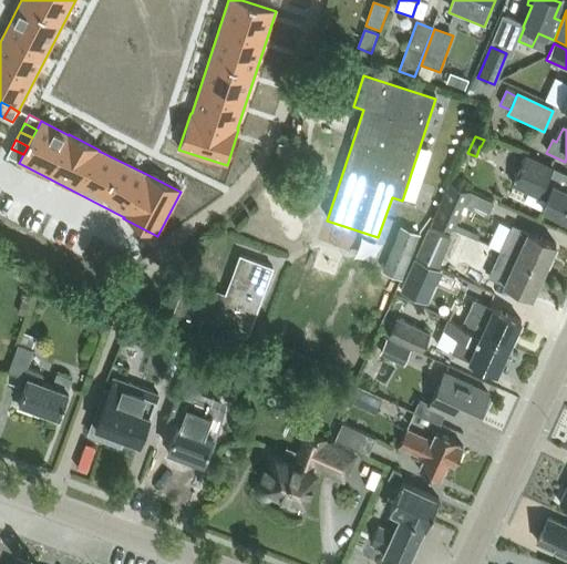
[(7,157),(19,163),(23,154),(11,149),(7,157)]
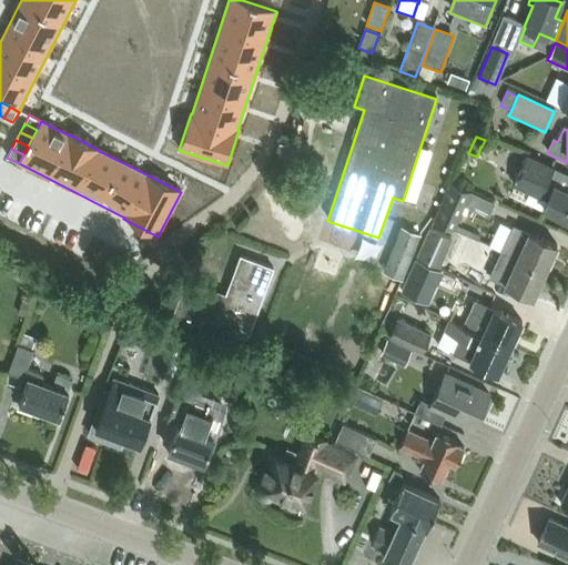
[(554,187),(547,183),(554,169),(526,157),(513,185),(529,193),(524,204),(541,213),(544,209),(567,220),(567,192),(554,185),(554,187)]
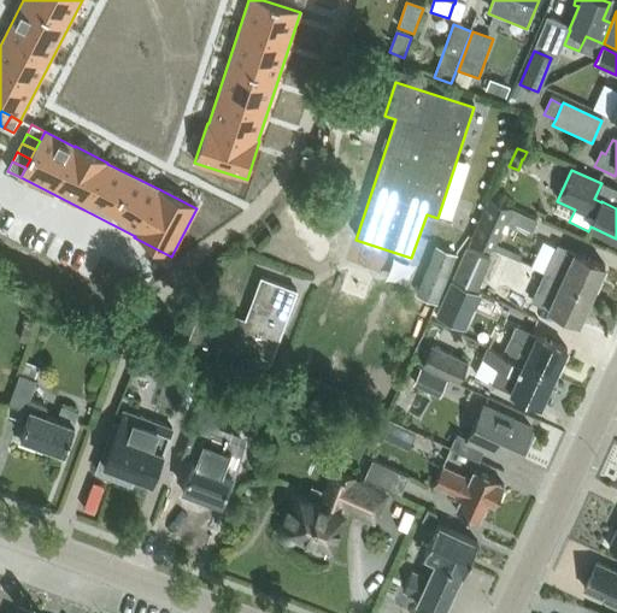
[(505,225),(512,211),(488,200),(470,241),(493,252),(505,225)]
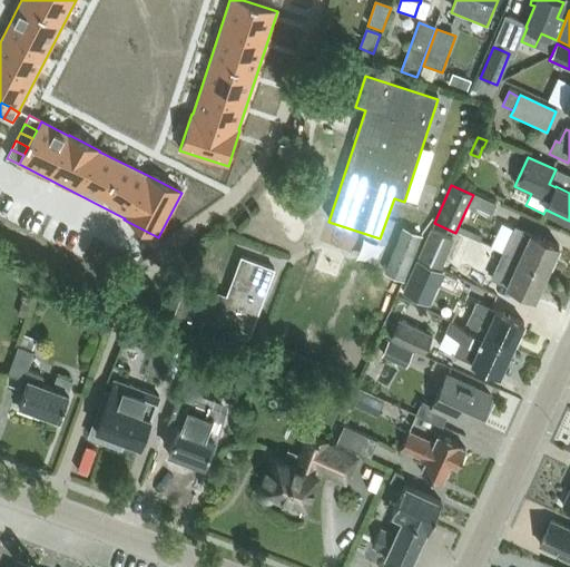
[(422,237),(402,228),(384,274),(404,282),(422,237)]
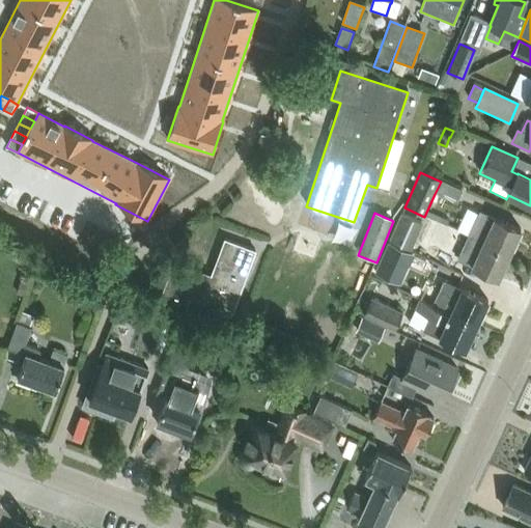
[(480,213),(469,237),(509,255),(521,230),(494,219),(480,213)]
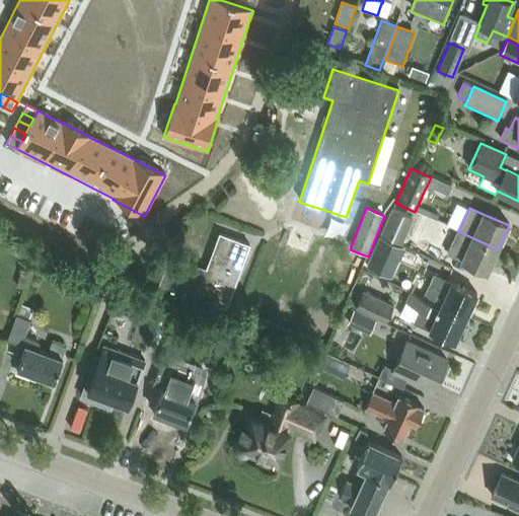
[(380,236),(402,245),(414,220),(391,210),(380,236)]
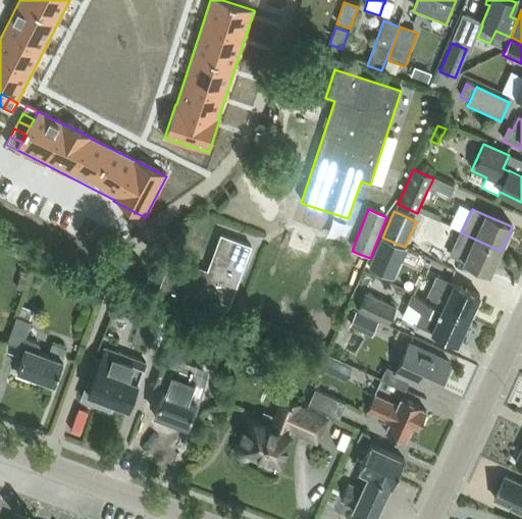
[(450,256),(464,262),(489,274),(501,251),(461,232),(450,256)]
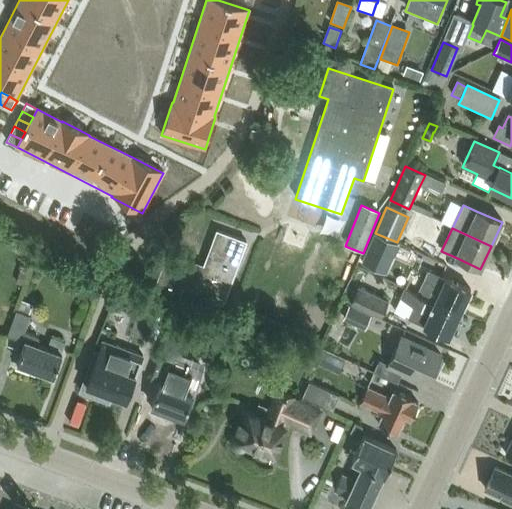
[(194,308),(199,295),(223,304),(246,243),(217,232),(200,277),(192,274),(193,271),(164,260),(152,292),(194,308)]
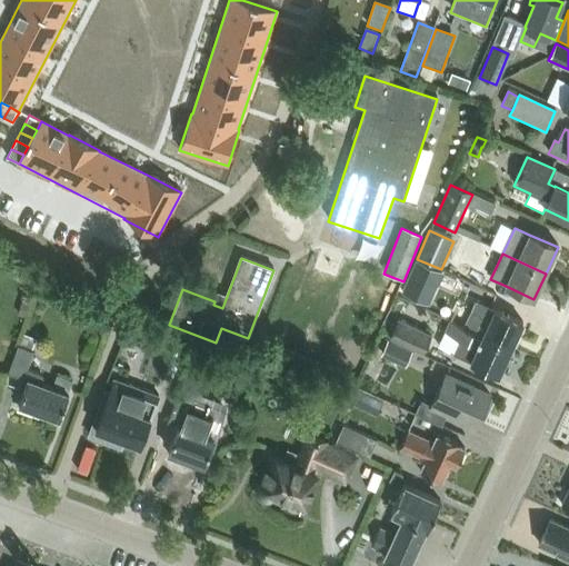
[(416,261),(401,295),(429,306),(443,274),(416,261)]
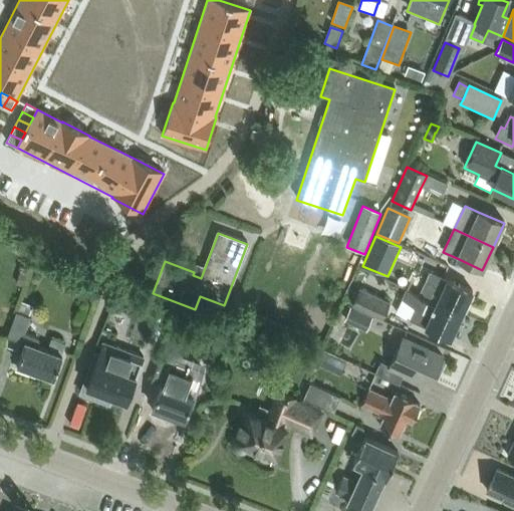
[(447,280),(430,273),(419,296),(462,315),(472,292),(447,280)]
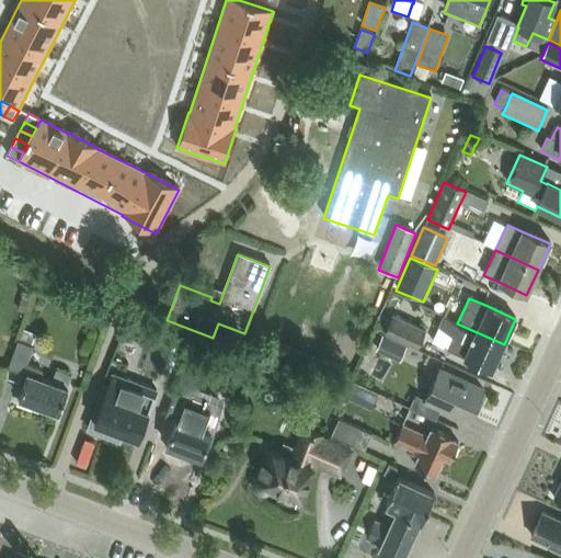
[(425,331),(392,316),(385,333),(416,349),(425,331)]
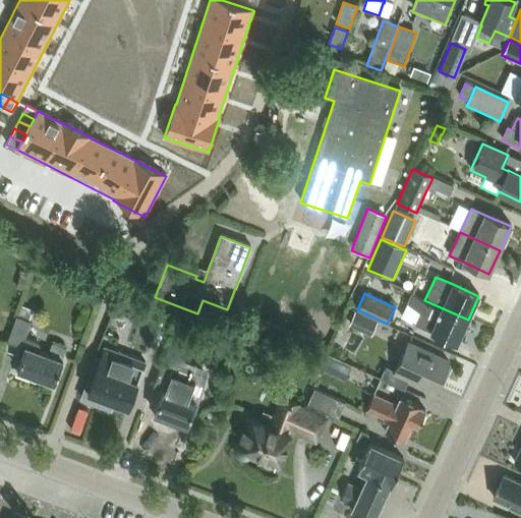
[(424,300),(412,294),(401,319),(457,344),(468,320),(424,300)]
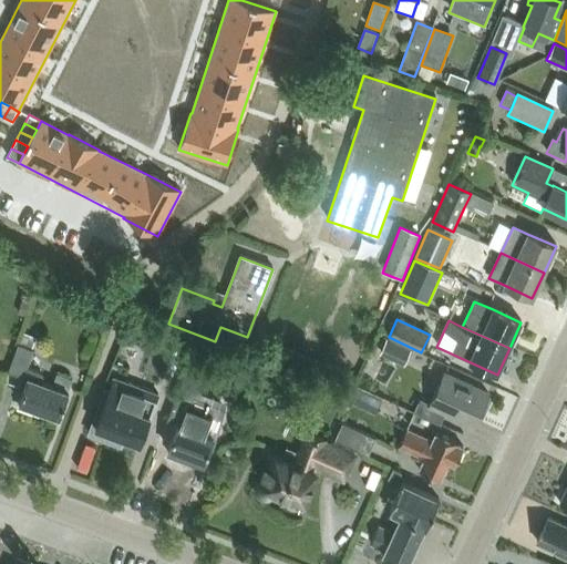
[(411,352),(387,341),(381,354),(405,365),(411,352)]
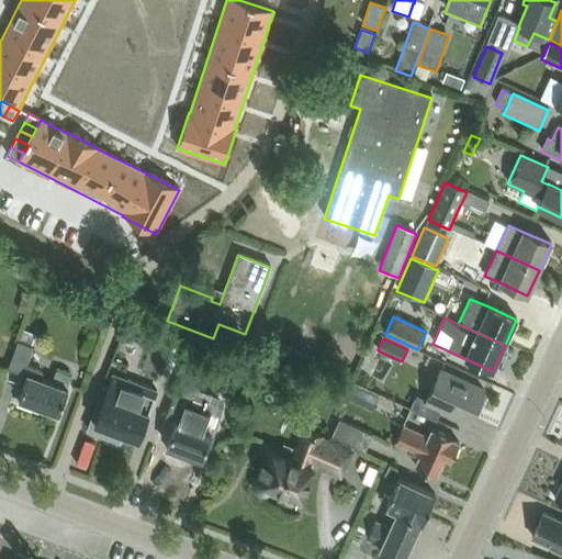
[(23,386),(18,403),(38,411),(40,406),(59,413),(68,390),(67,390),(71,377),(56,371),(52,384),(42,380),(42,378),(42,372),(26,367),(33,348),(18,343),(8,370),(22,375),(19,384),(23,386)]
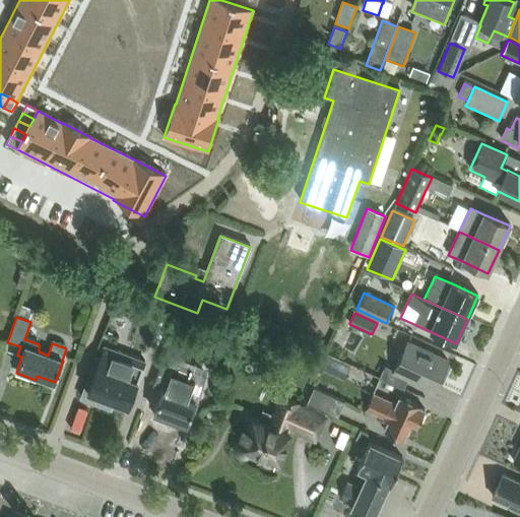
[(403,390),(409,378),(435,390),(447,362),(407,343),(394,371),(385,367),(379,379),(403,390)]
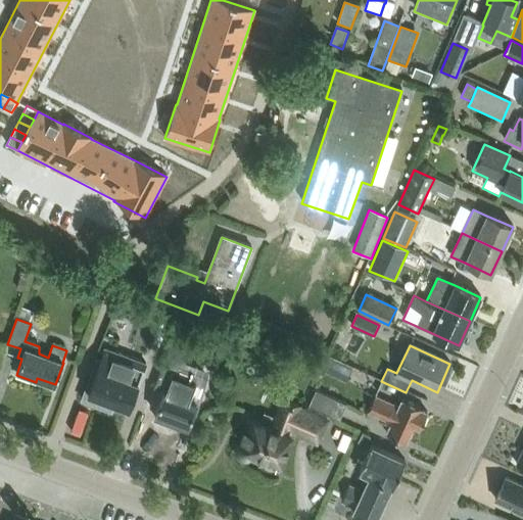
[(86,400),(81,398),(81,399),(109,411),(107,415),(108,416),(112,404),(129,410),(146,365),(105,349),(100,362),(96,361),(95,362),(99,363),(86,400)]
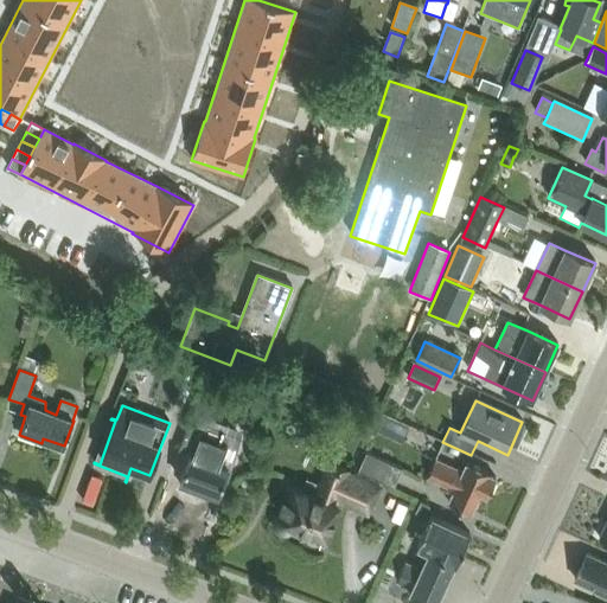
[(381,416),(374,431),(388,438),(395,423),(381,416)]
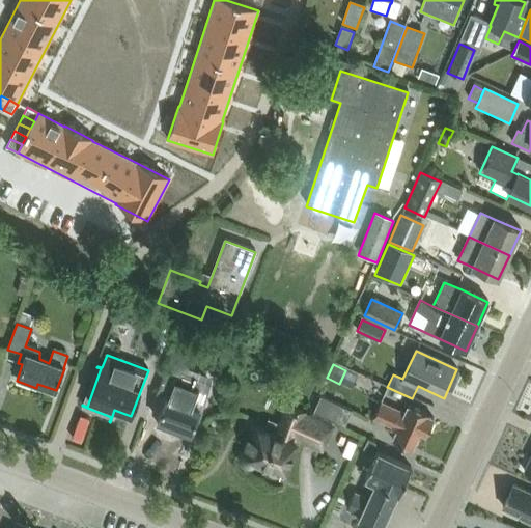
[(168,431),(170,426),(191,435),(199,411),(197,410),(204,391),(175,381),(168,398),(166,397),(158,421),(159,422),(158,426),(168,431)]
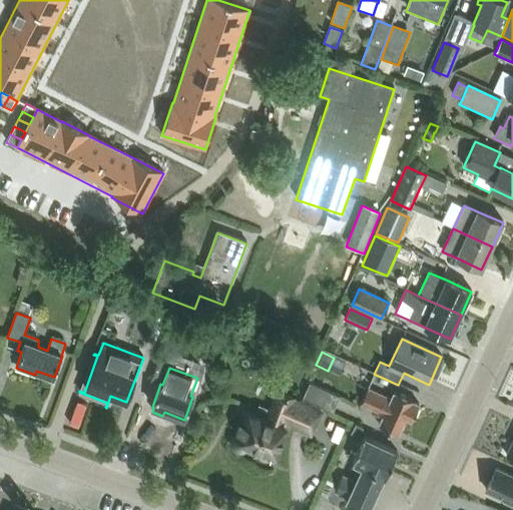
[(303,399),(333,413),(340,398),(310,384),(303,399)]
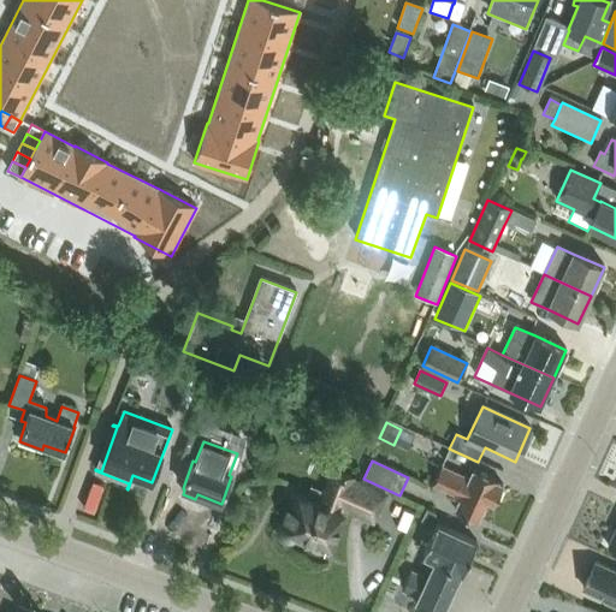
[(454,500),(460,503),(455,512),(478,522),(486,501),(495,505),(503,487),(496,483),(496,481),(474,470),(469,481),(442,468),(433,486),(455,497),(454,500)]
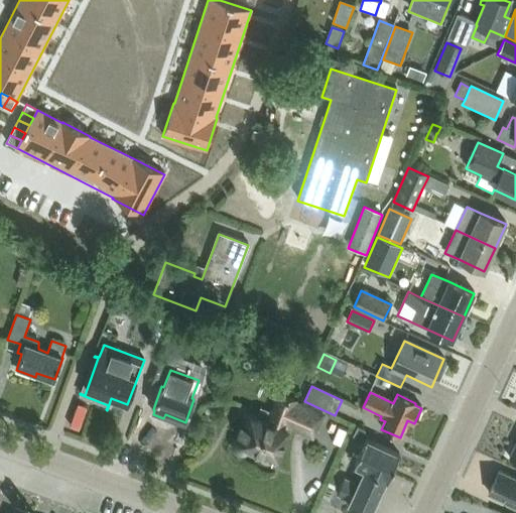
[(276,457),(286,430),(284,429),(285,425),(312,437),(323,415),(294,403),(295,401),(279,395),(268,423),(245,414),(234,442),(234,447),(236,452),(240,454),(244,454),(248,451),(250,446),(276,457)]
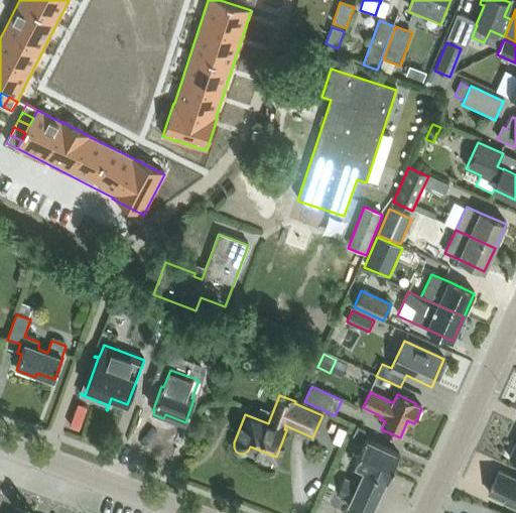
[(365,432),(365,431),(358,427),(353,438),(360,442),(365,432)]
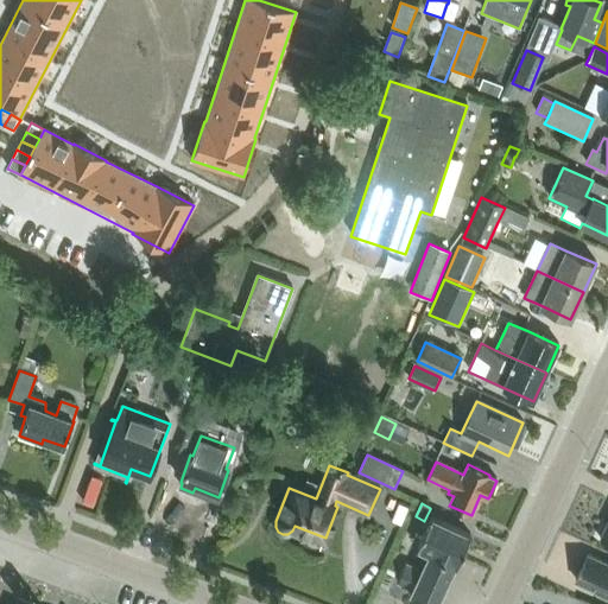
[(435,603),(455,564),(457,565),(470,536),(430,517),(417,547),(430,553),(422,572),(405,565),(397,583),(413,591),(410,598),(422,603),(435,603)]
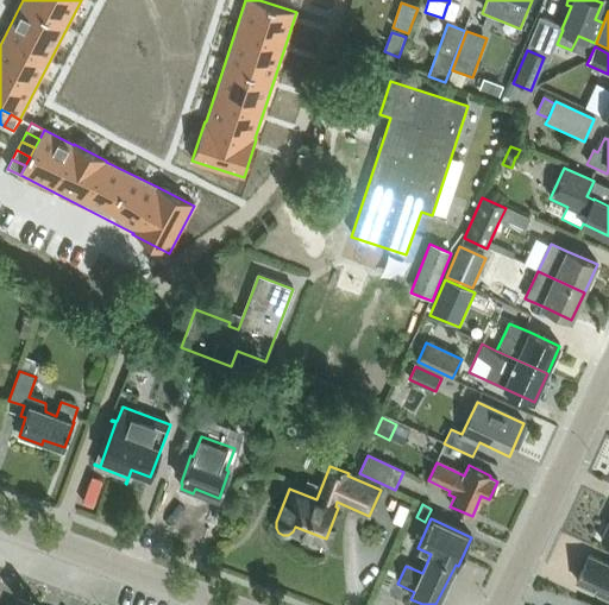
[(608,566),(589,556),(577,583),(608,597),(608,566)]
